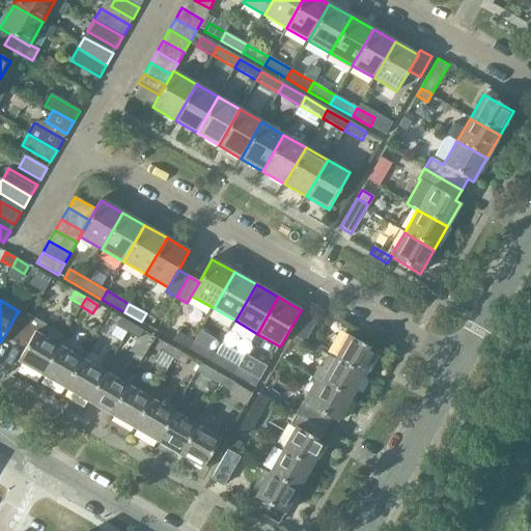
[(305,342),(318,318),(307,312),(294,336),(305,342)]
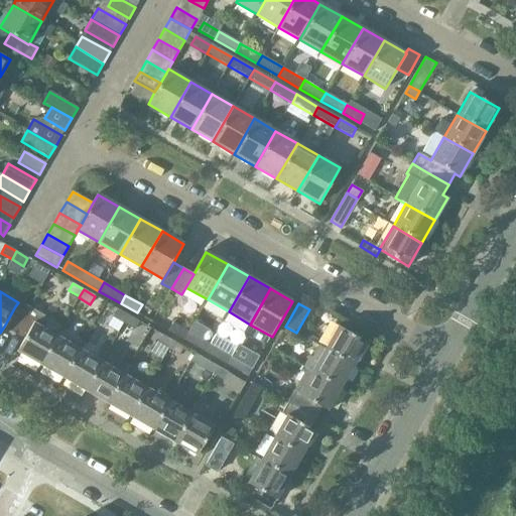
[(4,327),(14,333),(26,312),(15,306),(4,327)]
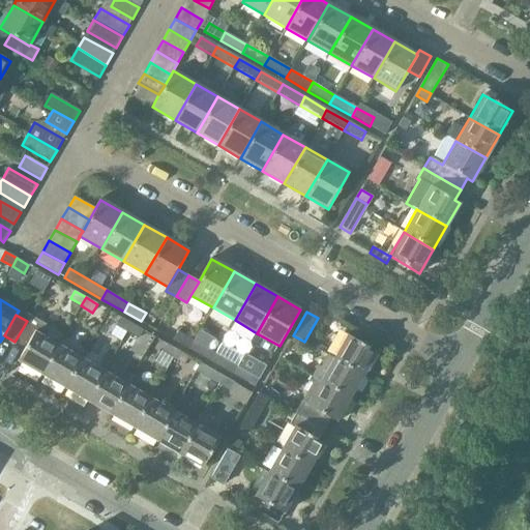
[(40,321),(30,316),(30,315),(27,321),(37,327),(35,331),(34,331),(25,348),(18,361),(41,375),(58,345),(45,337),(51,327),(40,321)]
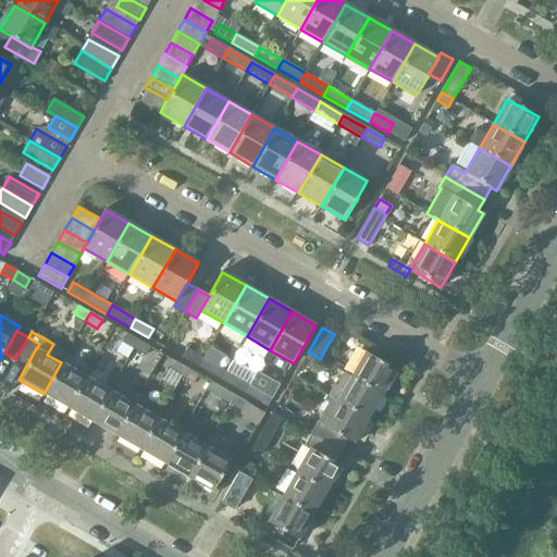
[(126,333),(121,342),(134,349),(138,341),(126,333)]
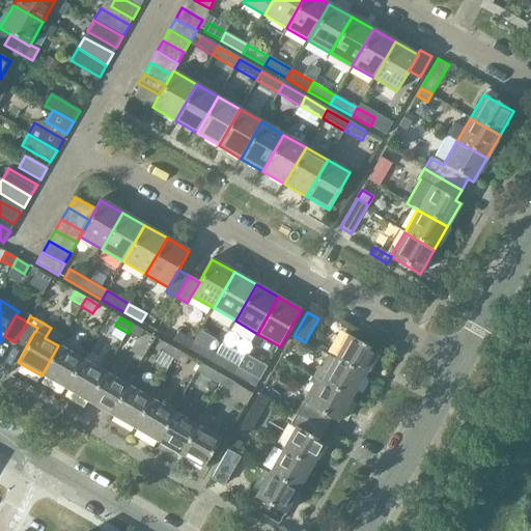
[(15,342),(25,348),(34,332),(35,332),(37,328),(27,322),(15,342)]
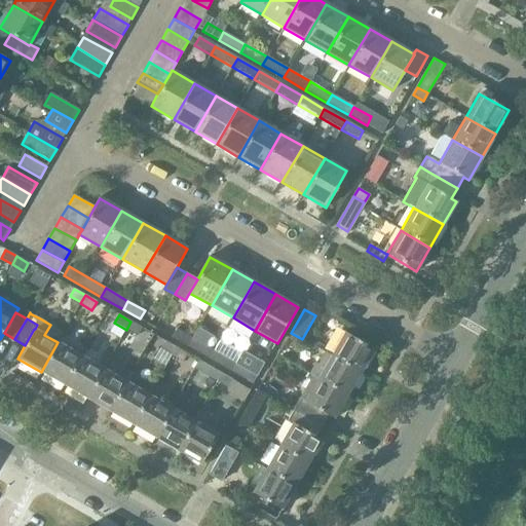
[(126,330),(137,336),(142,328),(130,322),(126,330)]
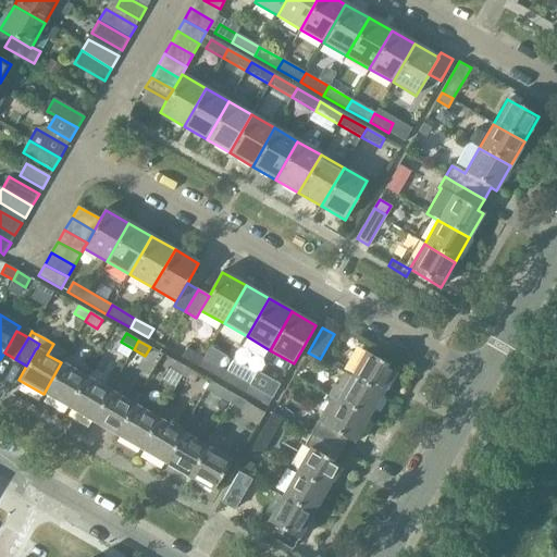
[(182,357),(199,367),(203,358),(187,348),(182,357)]
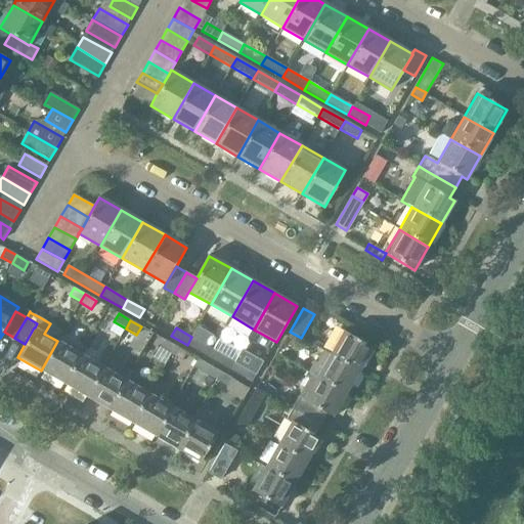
[(330,354),(358,370),(373,348),(343,331),(330,354)]
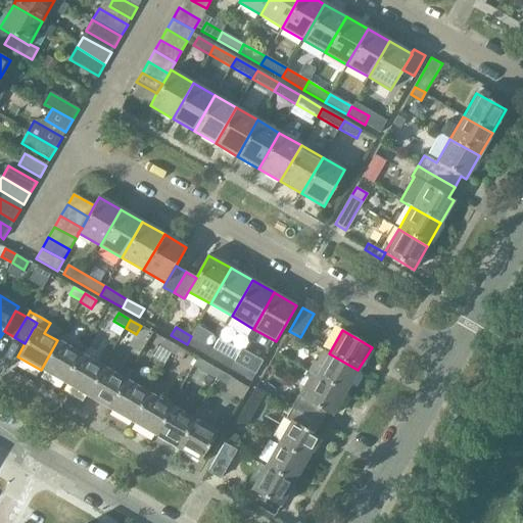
[(187,344),(208,357),(212,348),(191,336),(187,344)]
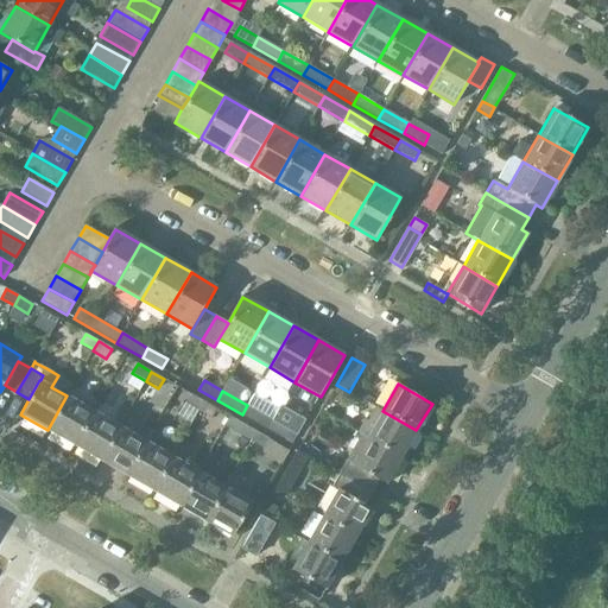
[(190,394),(185,404),(198,411),(204,401),(190,394)]
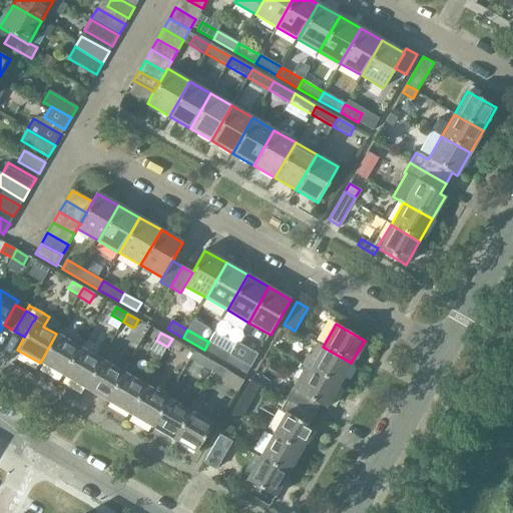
[(40,363),(62,375),(78,347),(56,334),(40,363)]
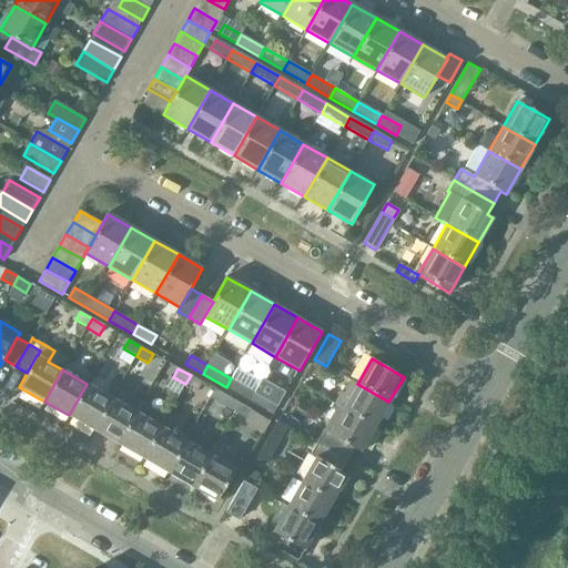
[(185,384),(198,391),(202,382),(191,375),(185,384)]
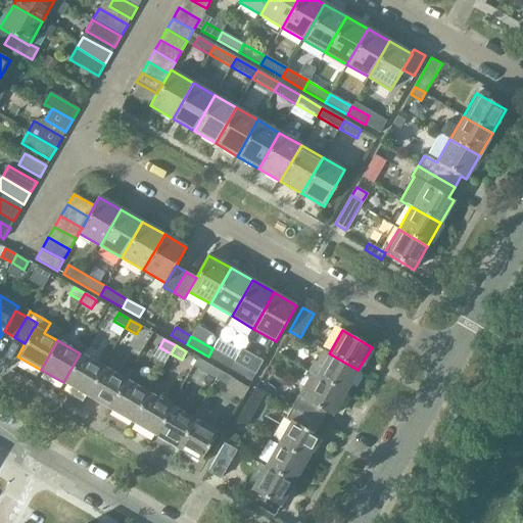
[(208,357),(230,369),(234,361),(212,348),(208,357)]
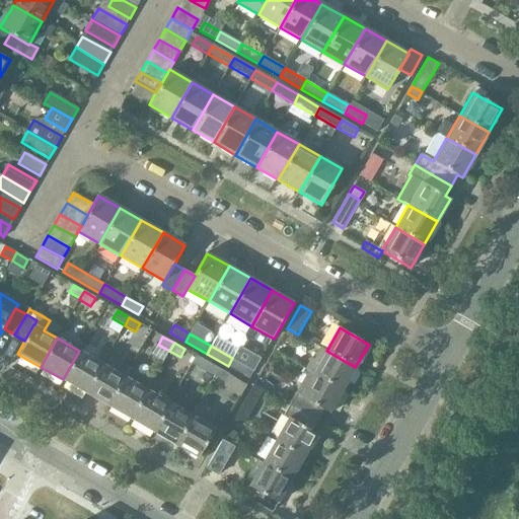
[(63,379),(85,392),(102,364),(79,351),(63,379)]
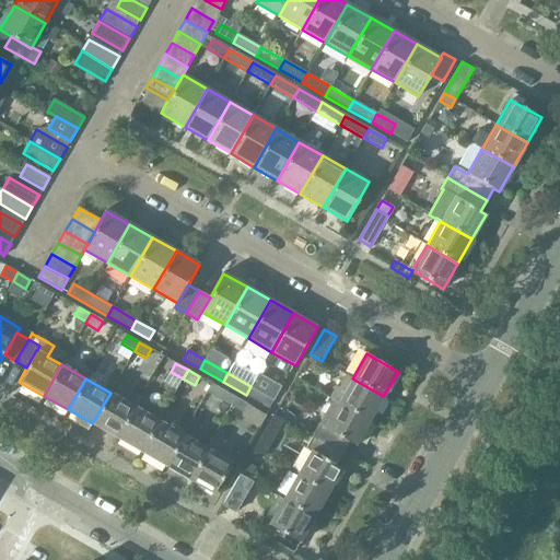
[(383,396),(352,378),(338,403),(370,421),(383,396)]
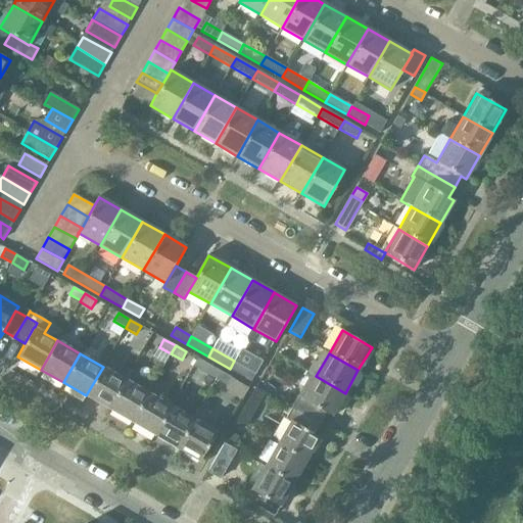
[(230,369),(251,382),(256,374),(234,361),(230,369)]
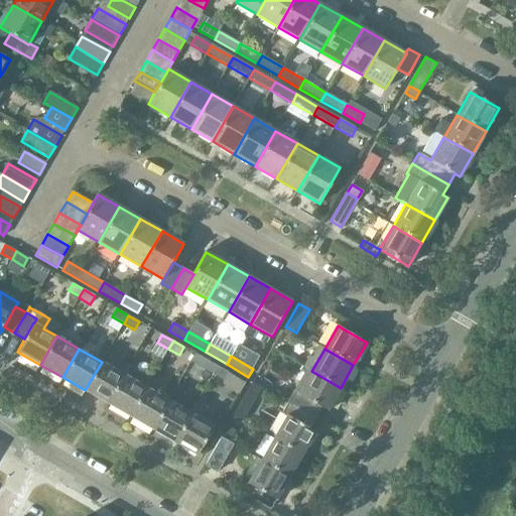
[(207,360),(202,368),(213,375),(218,367),(207,360)]
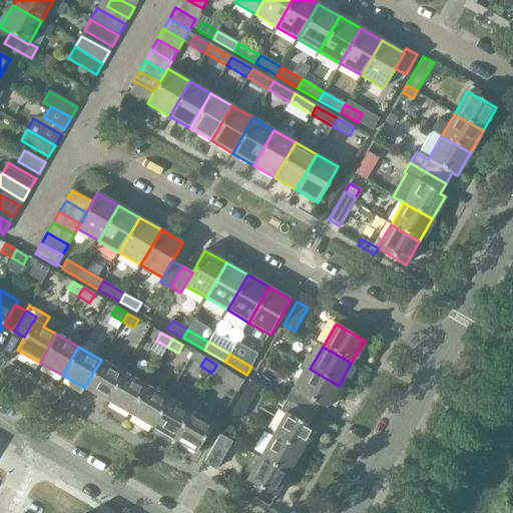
[(84,388),(106,401),(123,373),(101,360),(84,388)]
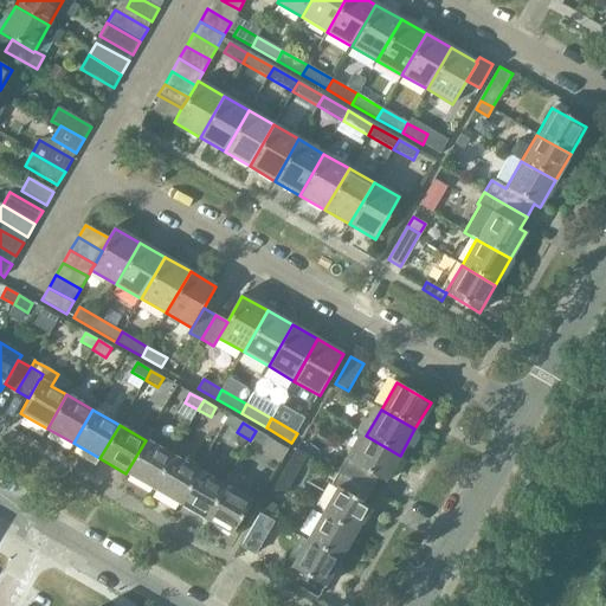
[(176,445),(150,430),(144,439),(146,440),(126,474),(153,489),(172,456),(171,455),(176,445)]
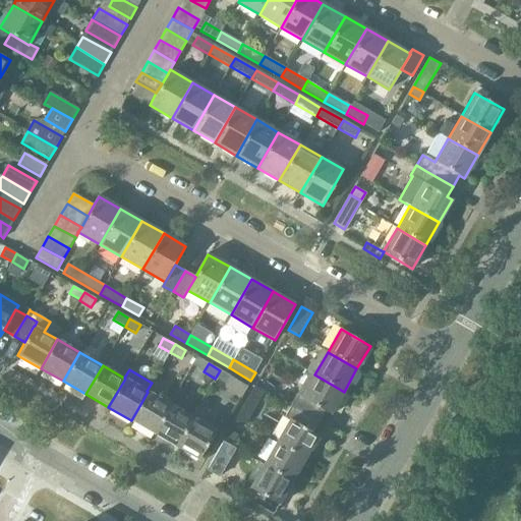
[(220,370),(215,379),(226,385),(231,377),(220,370)]
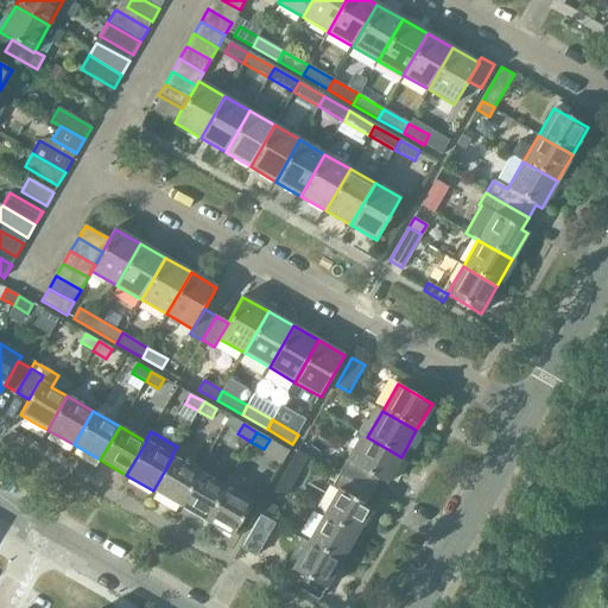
[(367,437),(352,464),(379,480),(385,483),(401,457),(367,437)]
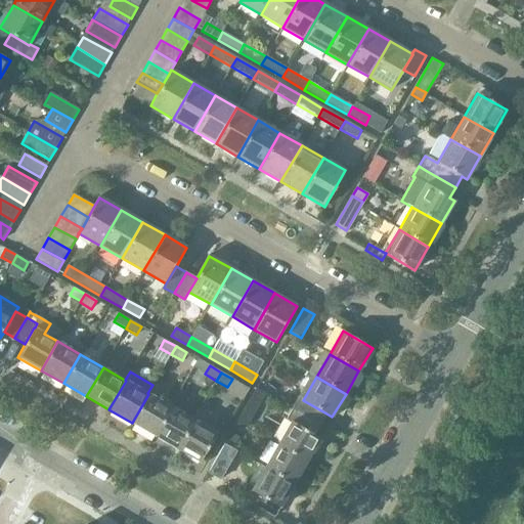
[(132,423),(155,436),(171,406),(148,394),(132,423)]
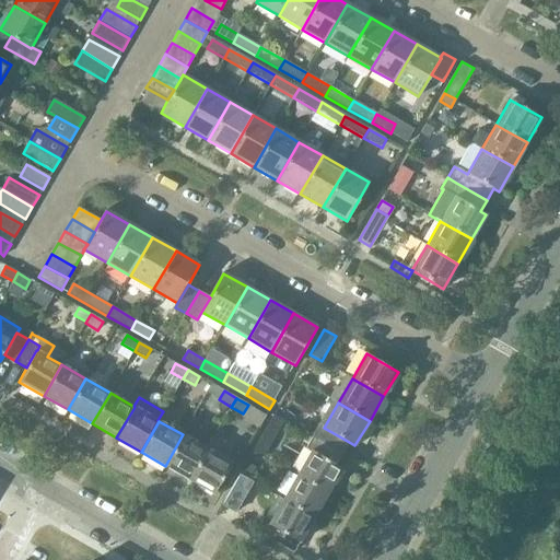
[(207,448),(193,441),(200,428),(189,421),(182,434),(183,434),(165,466),(189,480),(207,448)]
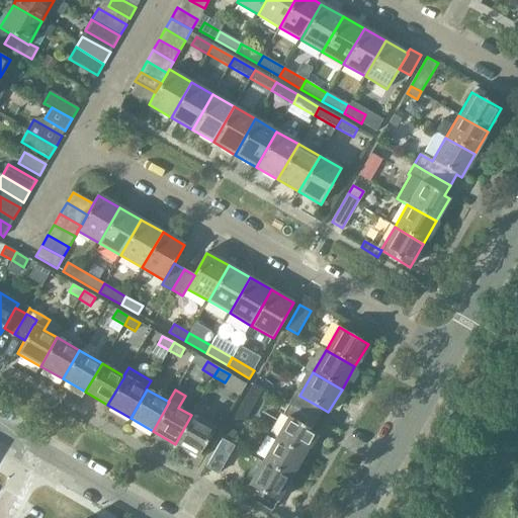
[(289,404),(317,420),(323,409),(299,396),(295,393),(289,404)]
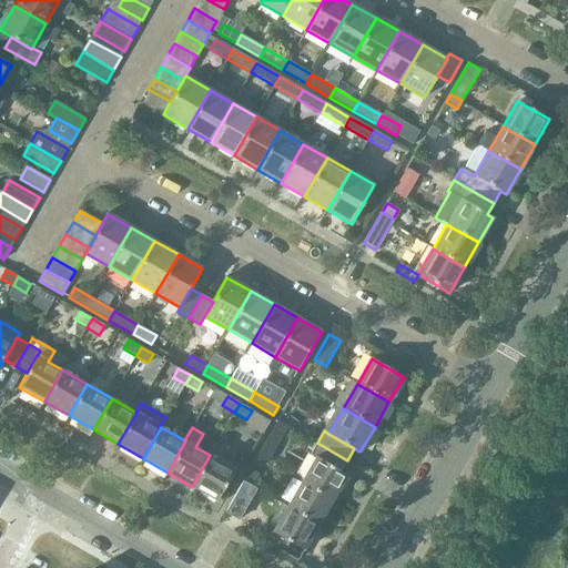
[(237,478),(243,467),(239,464),(235,469),(221,462),(224,454),(223,447),(216,443),(210,455),(192,487),(217,501),(219,498),(223,501),(224,501),(237,478)]
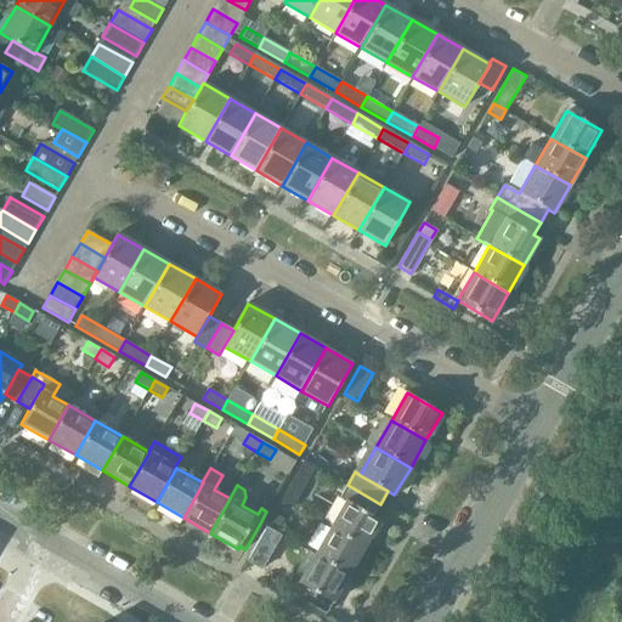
[(345,501),(374,516),(380,504),(348,485),(340,497),(345,501)]
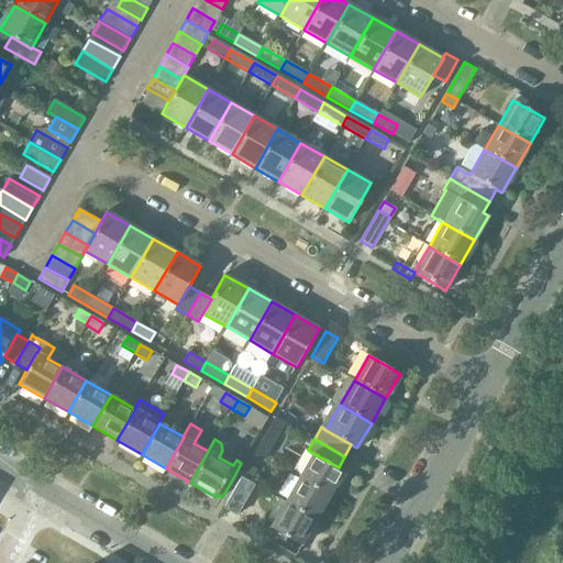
[(312,453),(298,477),(330,496),(344,471),(339,467),(312,453)]
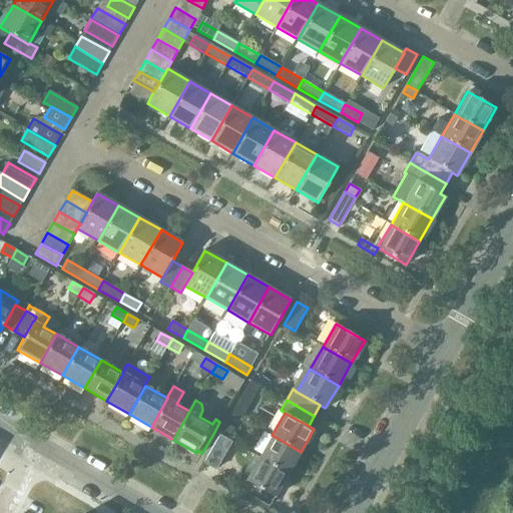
[(233,429),(226,424),(225,424),(219,435),(227,440),(233,429)]
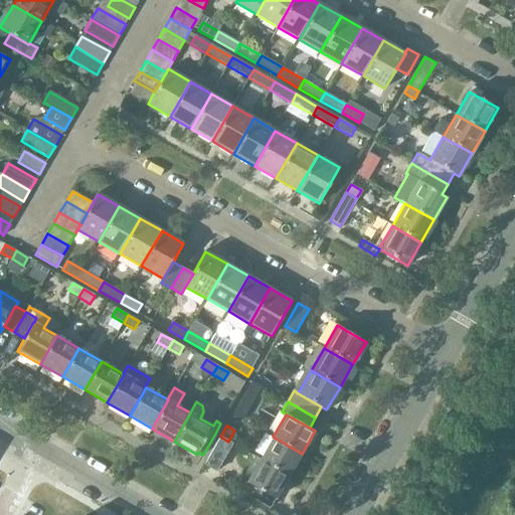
[(207,460),(218,467),(232,444),(228,442),(220,437),(207,460)]
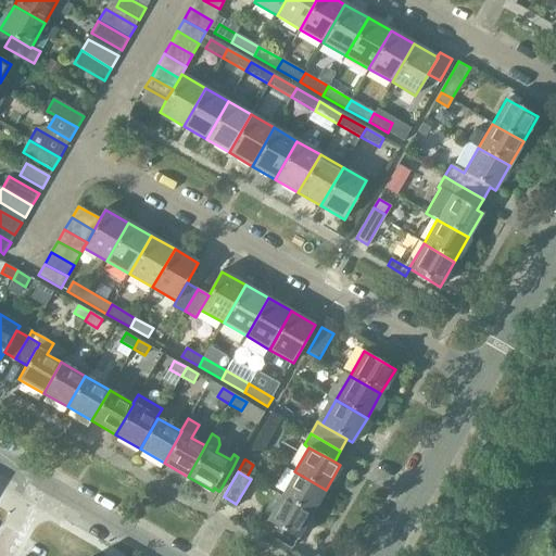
[(326,490),(294,471),(281,494),(312,514),(326,490)]
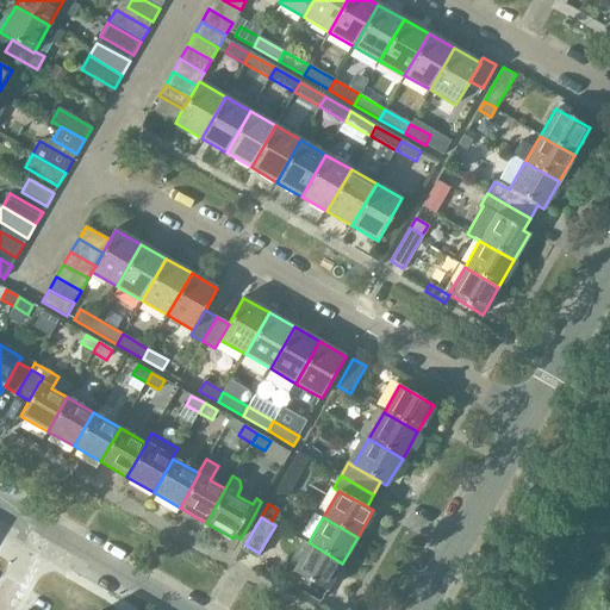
[(313,584),(315,584),(325,591),(342,564),(307,543),(302,540),(291,558),(292,558),(291,561),(292,565),(294,567),(292,571),(293,572),(292,576),(292,579),(294,582),(310,590),(313,584)]
